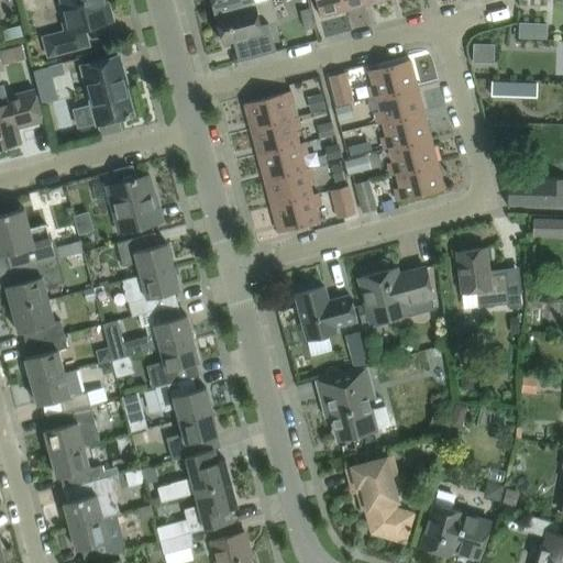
[(43,36),(48,56),(67,52),(88,46),(84,28),(103,22),(100,9),(105,8),(101,0),(61,0),(69,30),(43,36)]
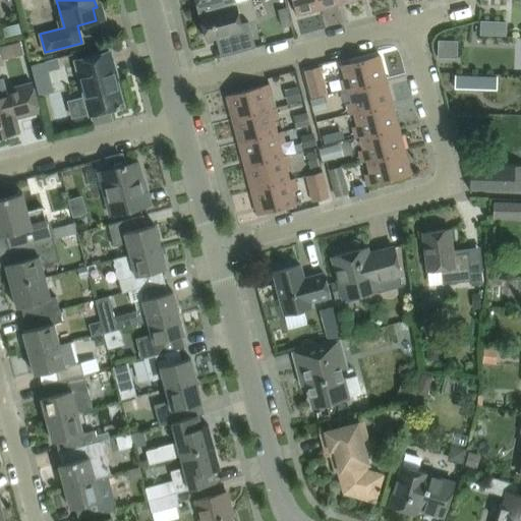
[(195,0),(198,12),(234,2),(233,0),(195,0)]
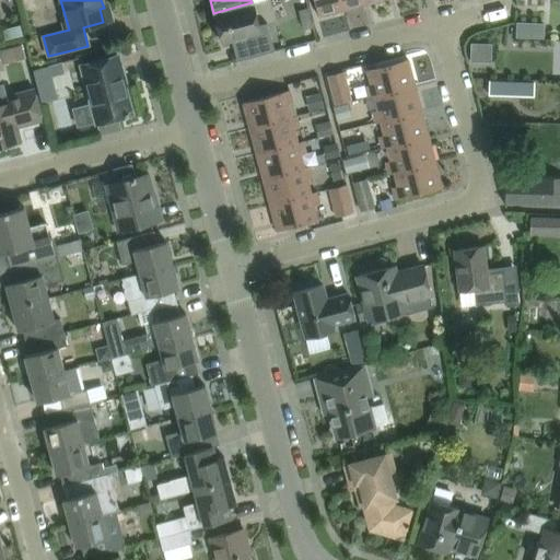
[(313,0),(318,16),(343,10),(341,0),(313,0)]
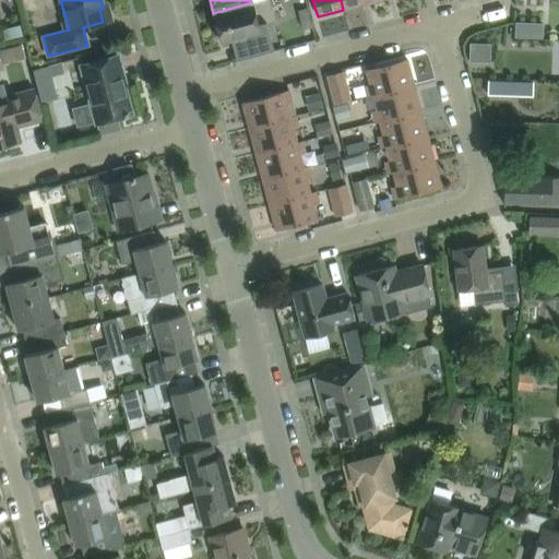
[(341,0),(343,10),(369,3),(368,0),(341,0)]
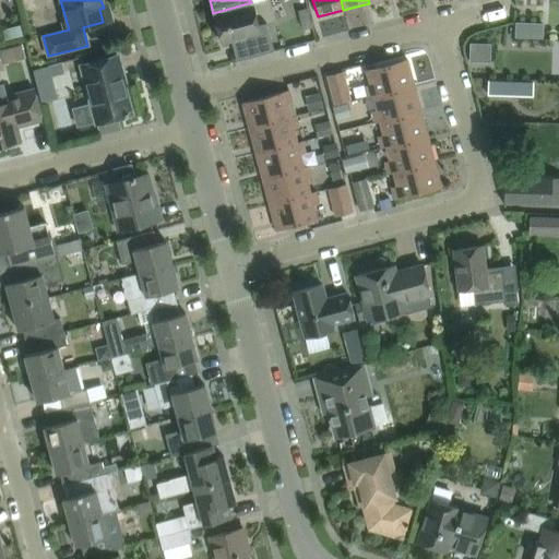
[(236,61),(273,51),(266,23),(258,25),(251,2),(213,13),(222,43),(230,39),(236,61)]
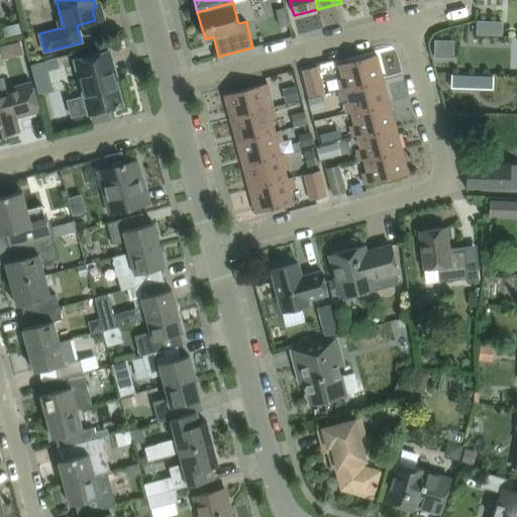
[(284,7),(276,9),(281,27),(289,25),(284,7)]
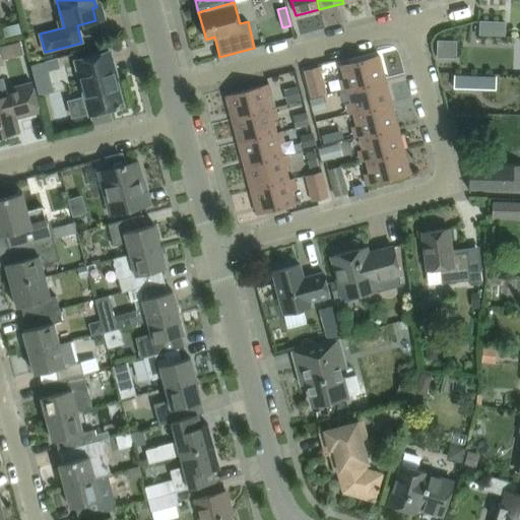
[(478,20),(478,35),(503,36),(503,21),(478,20)]
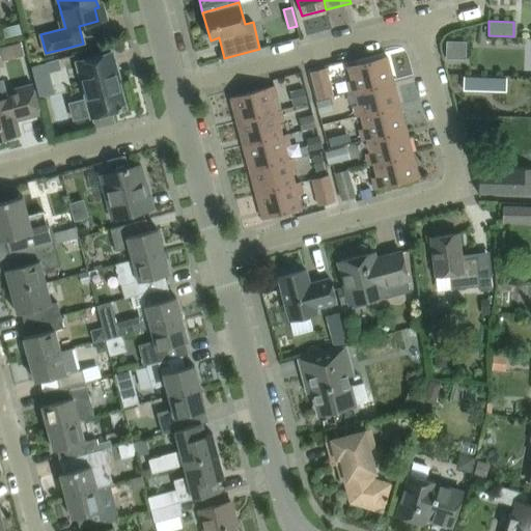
[(21,34),(19,24),(1,28),(4,38),(21,34)]
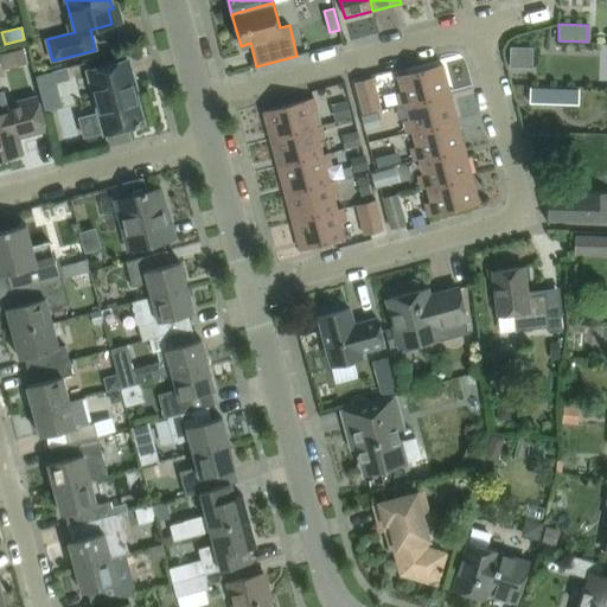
[(509,48),(508,68),(528,68),(528,48),(509,48)]
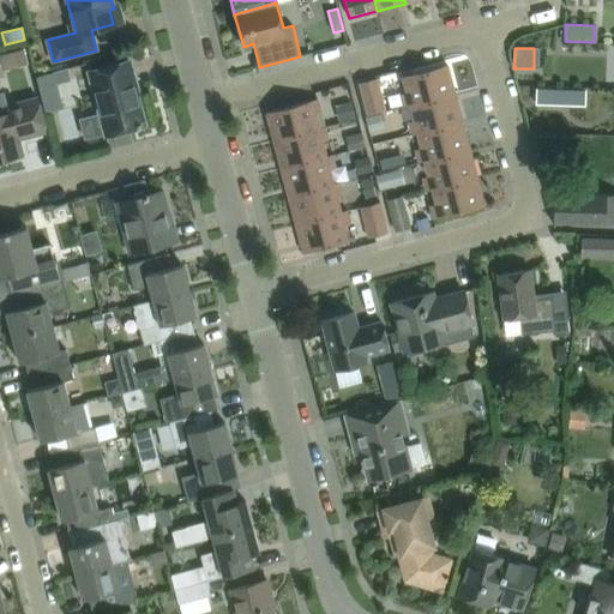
[(0,56),(2,71),(28,65),(23,49),(0,54),(0,56)]
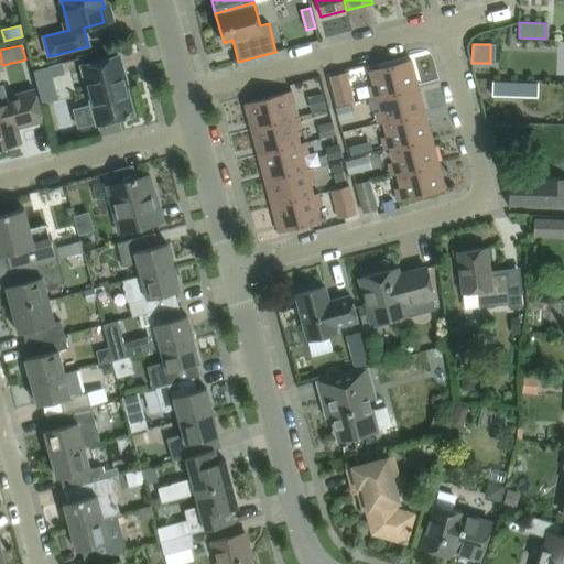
[(97,126),(99,125),(133,116),(126,87),(125,88),(116,56),(80,65),(91,104),(73,109),(77,128),(96,122),(97,126)]
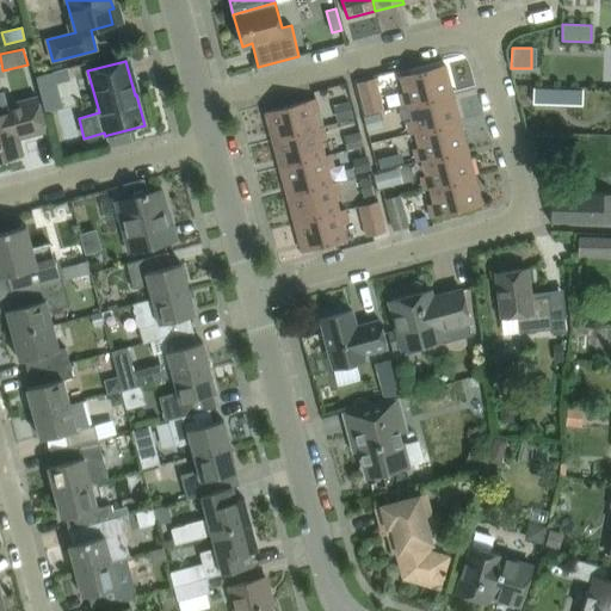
[(403,92),(397,94),(401,107),(407,105),(407,104),(452,92),(444,65),(400,76),(403,92)]
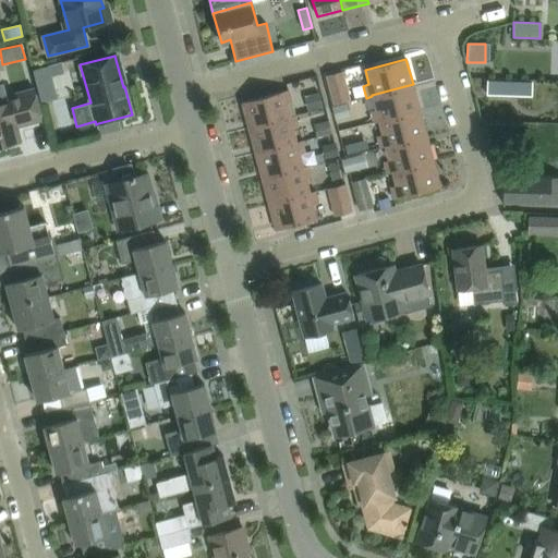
[(61,61),(48,65),(51,76),(64,73),(61,61)]
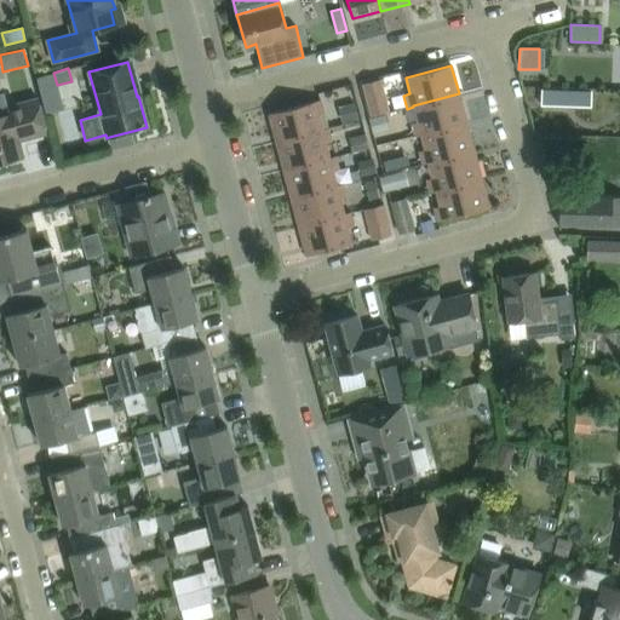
[(389,112),(380,79),(361,84),(369,116),(389,112)]
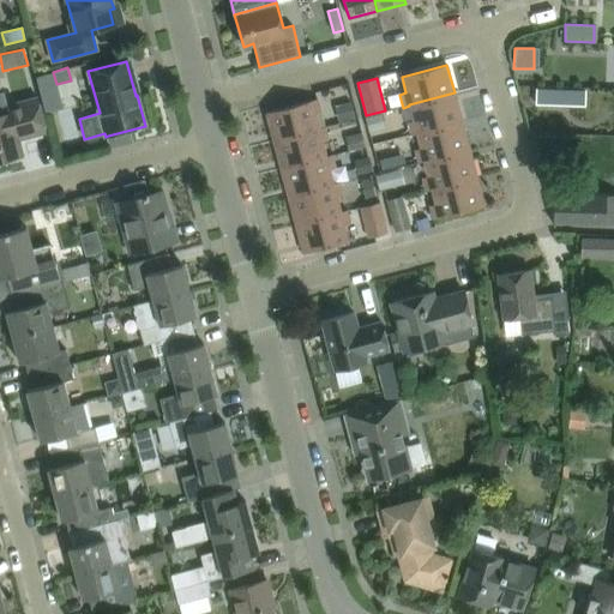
[(535,89),(535,104),(567,106),(567,90),(535,89)]
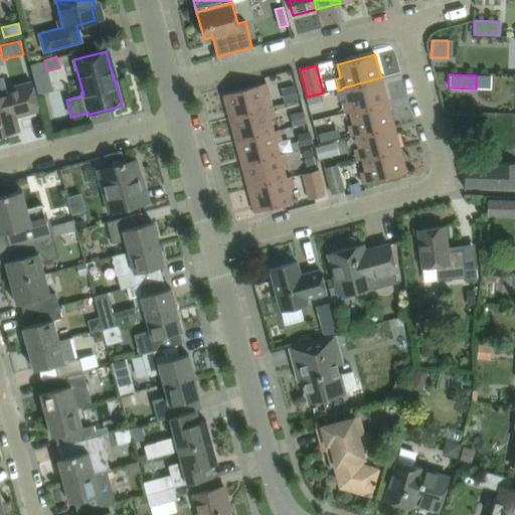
[(343,88),(343,89),(346,101),(341,103),(344,114),(349,112),(387,102),(381,77),(343,88)]
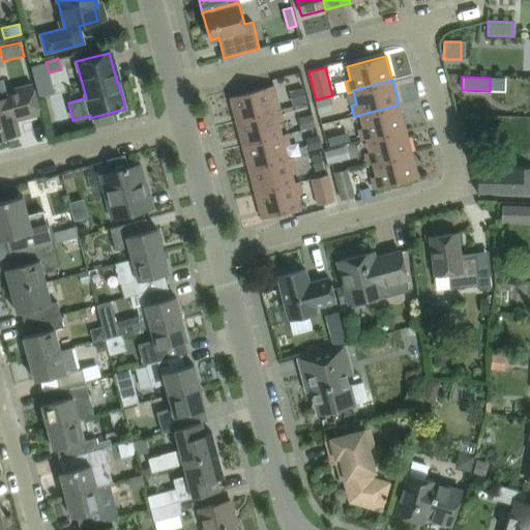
[(6,97),(0,98),(0,139),(20,135),(16,120),(40,114),(32,84),(5,91),(6,97)]
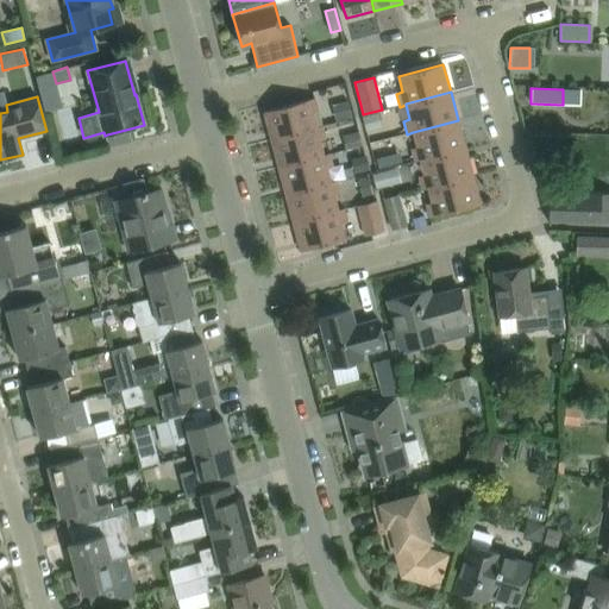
[(314,98),(264,112),(271,139),(315,127),(312,113),(318,111),(314,98)]
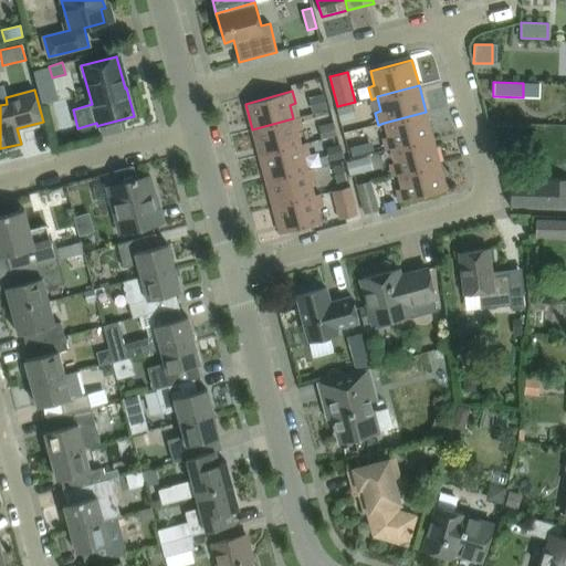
[(353,118),(349,105),(336,108),(339,122),(353,118)]
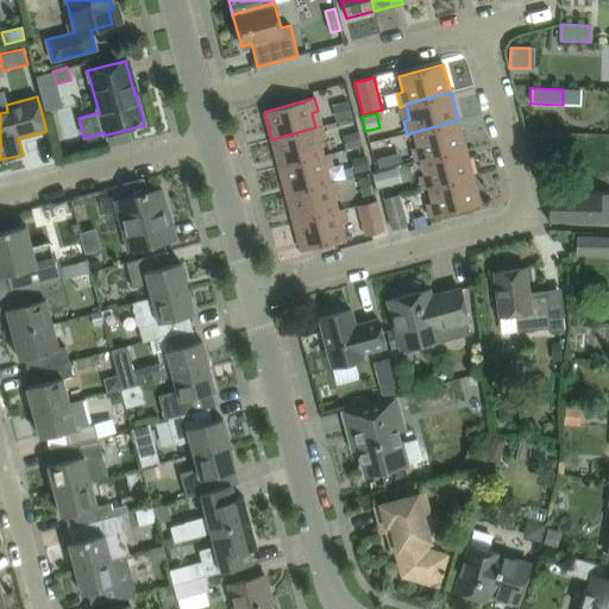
[(465,148),(458,120),(413,132),(418,146),(412,149),(415,162),(420,161),(420,159),(465,148)]
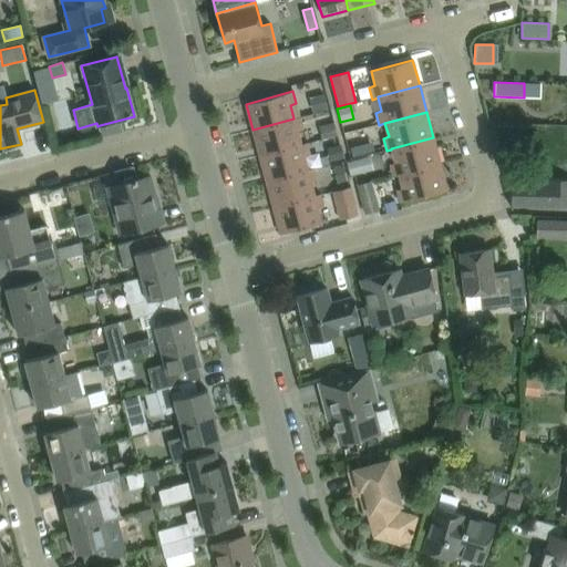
[(253,130),(259,156),(301,145),(301,144),(297,131),(302,130),(299,117),(294,119),(253,130)]
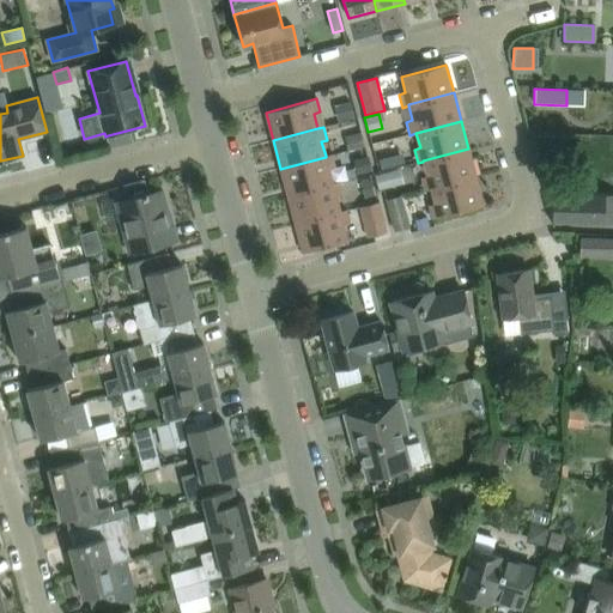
[(431,189),(475,177),(468,149),(423,161),(423,162),(428,176),(422,177),(425,190),(431,189)]
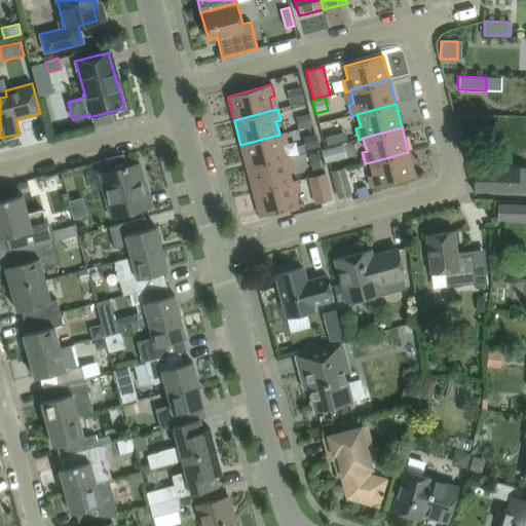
[(279,134),(279,135),(240,145),(247,168),(286,158),(286,157),(282,145),(287,144),(284,133),(279,134)]
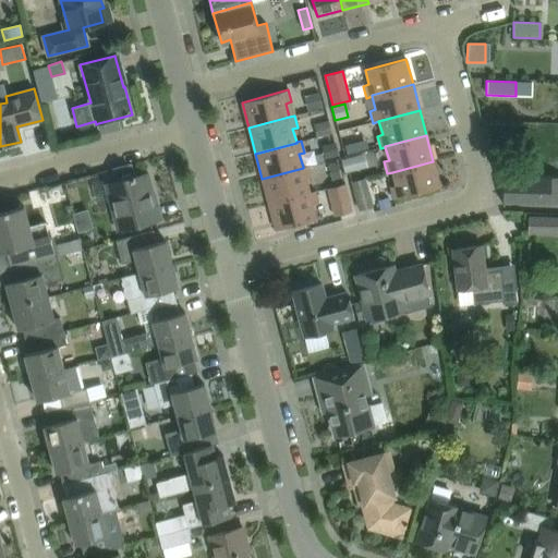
[(355,152),(353,143),(344,145),(347,154),(355,152)]
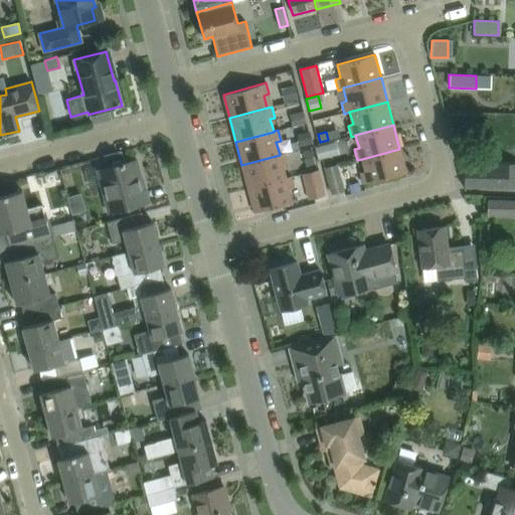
[(334,155),(331,143),(315,147),(318,159),(334,155)]
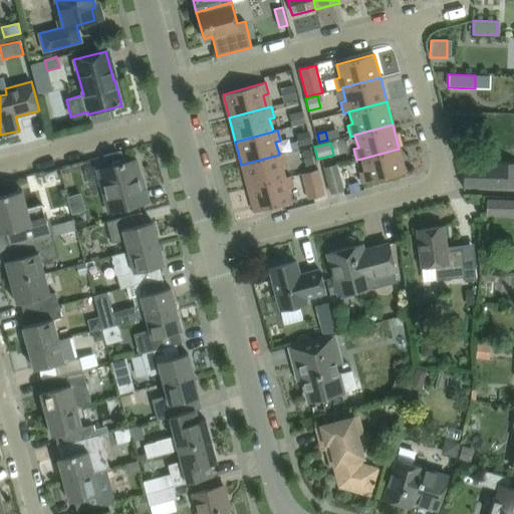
[(399,149),(361,159),(364,171),(359,172),(362,183),(405,172),(399,149)]
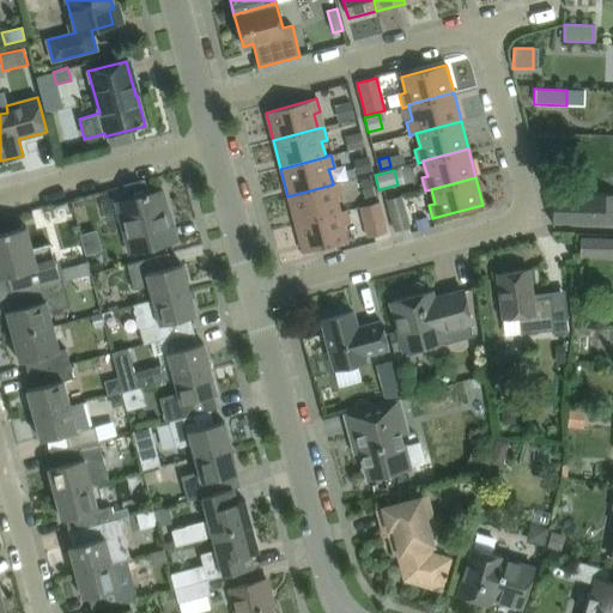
[(287,196),(295,225),(340,213),(340,211),(337,196),(343,195),(339,182),(333,183),(333,184),(287,196)]
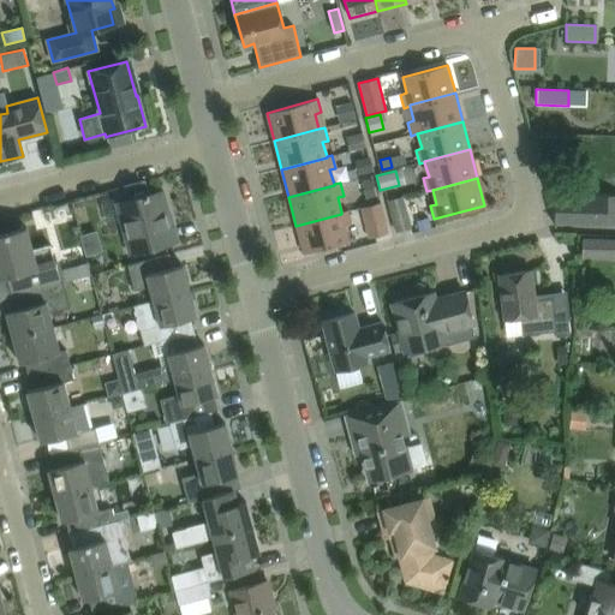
[(162,191),(115,203),(130,255),(175,242),(175,240),(173,240),(166,214),(168,214),(162,191)]
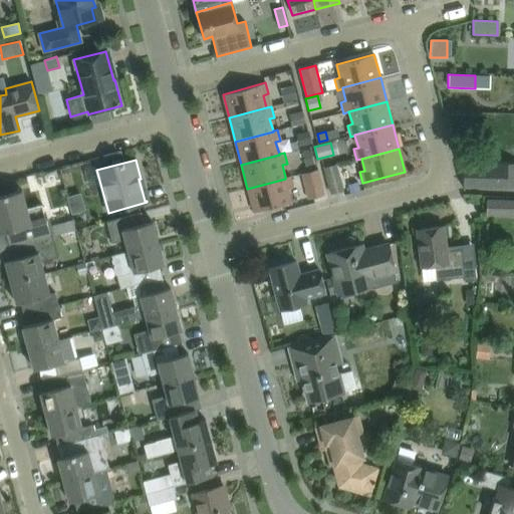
[(463,163),(463,187),(513,189),(513,175),(498,175),(498,165),(463,163)]
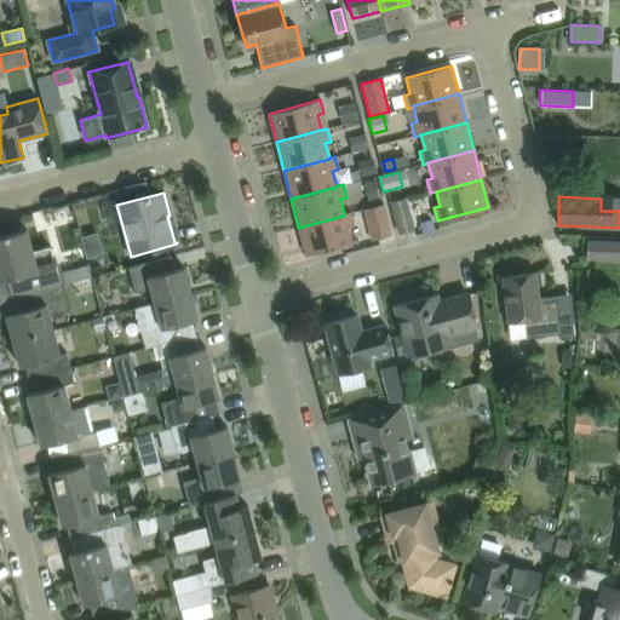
[(390,202),(392,208),(399,233),(413,228),(406,199),(390,202)]
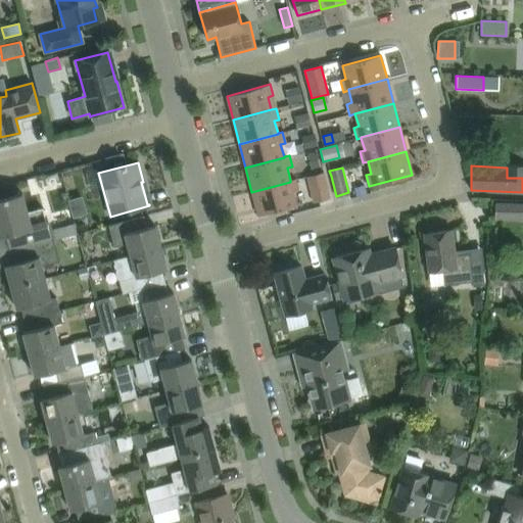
[(306,177),(307,182),(314,201),(330,197),(323,172),(306,177)]
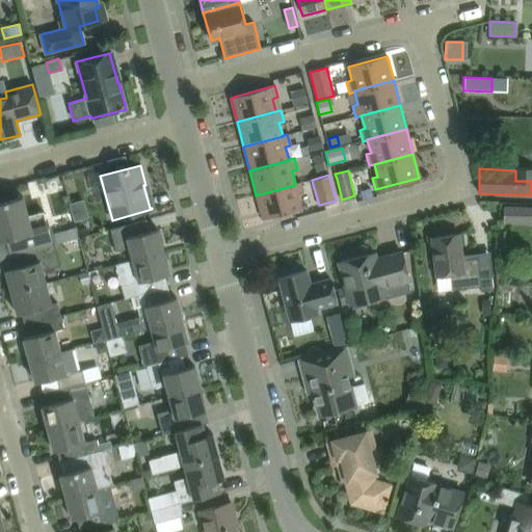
[(263,219),(301,209),(298,195),(303,193),(300,182),(295,183),(295,185),(256,195),(263,219)]
